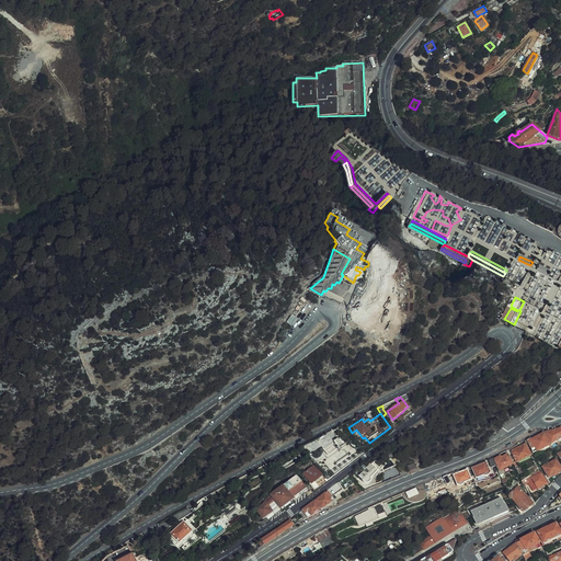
[(560,427),(544,433),(549,443),(560,436),(560,427)]
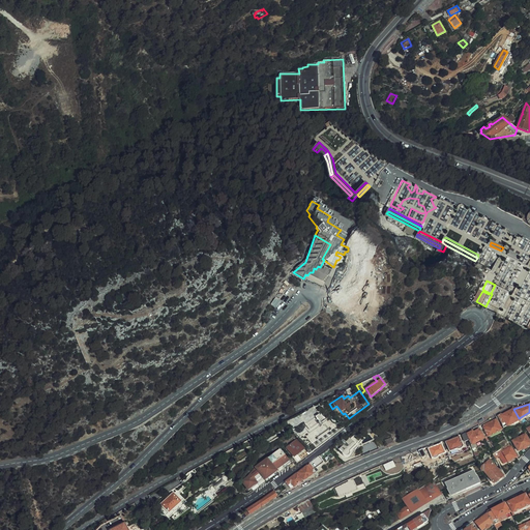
[(320,415),(314,407),(310,409),(315,416),(305,423),(310,430),(324,420),(320,414),(320,415)]
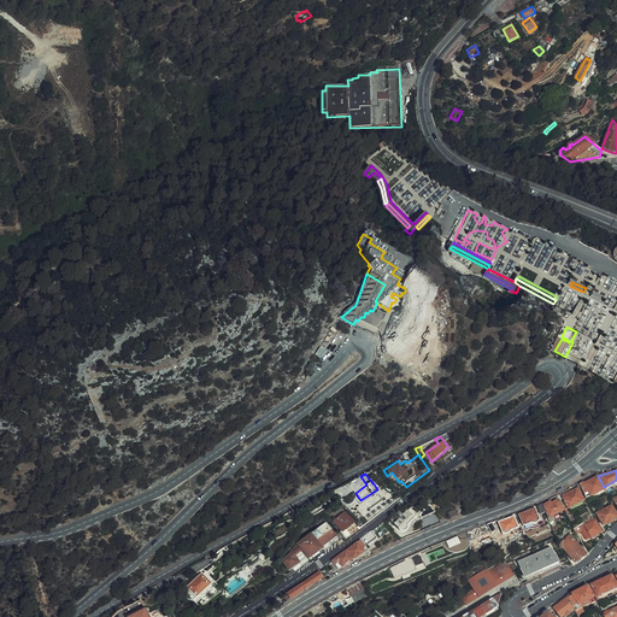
[(585,483),(583,482),(579,485),(586,498),(603,489),(597,477),(585,483)]
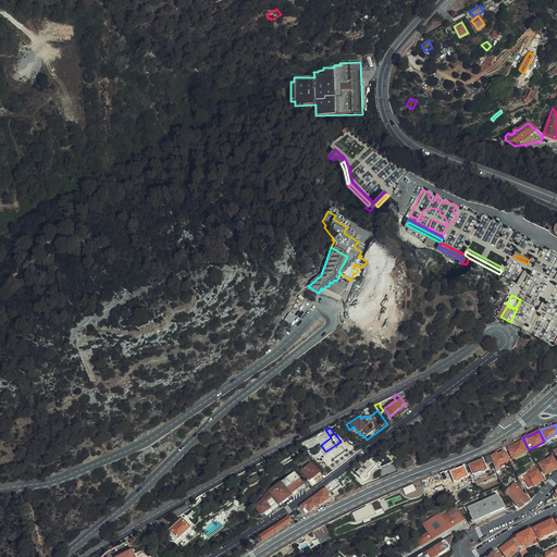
[(512,459),(527,452),(521,441),(507,448),(511,455),(510,455),(512,459)]
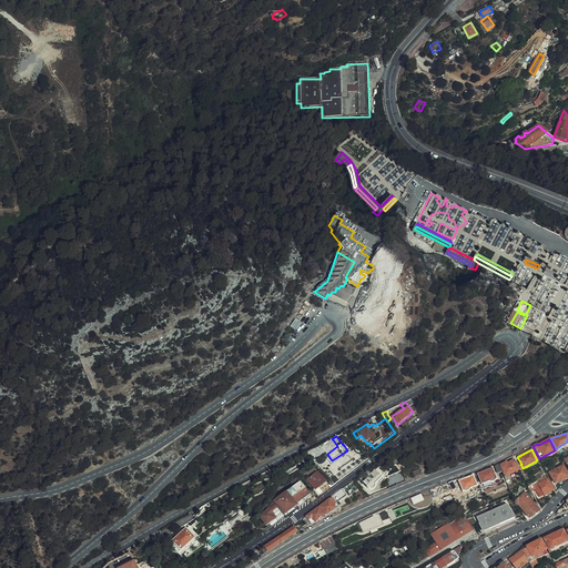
[(506,463),(499,466),(503,472),(505,477),(518,470),(514,460),(507,464),(506,463)]
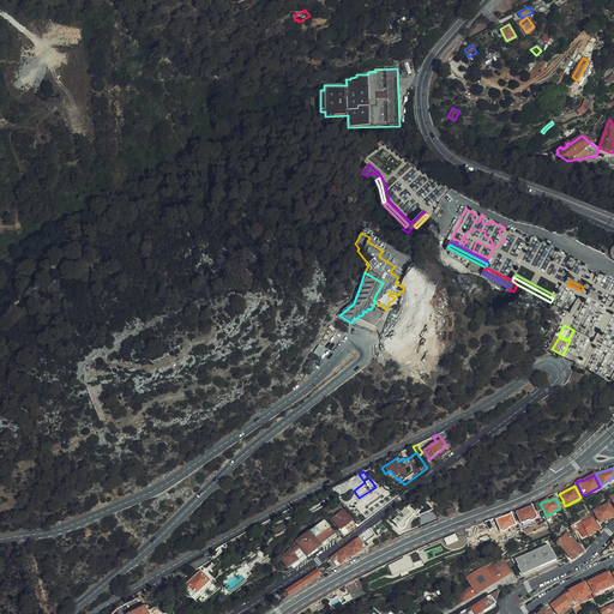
[(601,522),(613,515),(613,513),(608,503),(594,510),(601,522)]
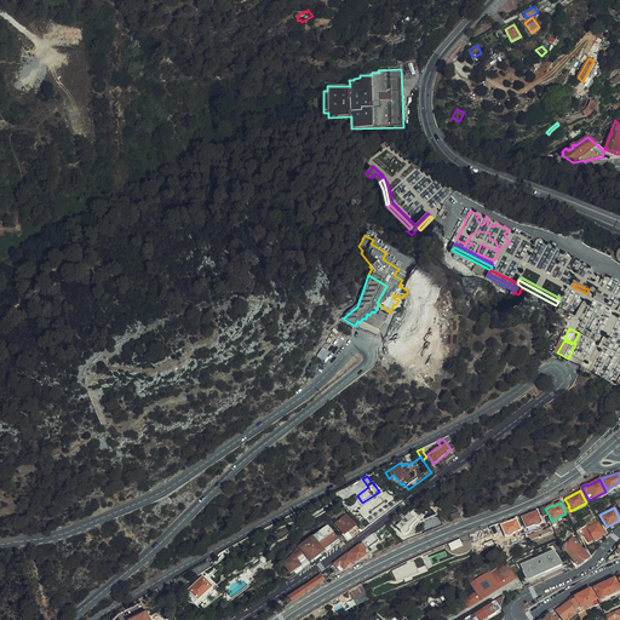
[(540,523),(541,523),(537,511),(521,517),(526,528),(534,526),(535,527),(537,527),(538,527),(539,526),(540,526),(540,524),(540,523)]
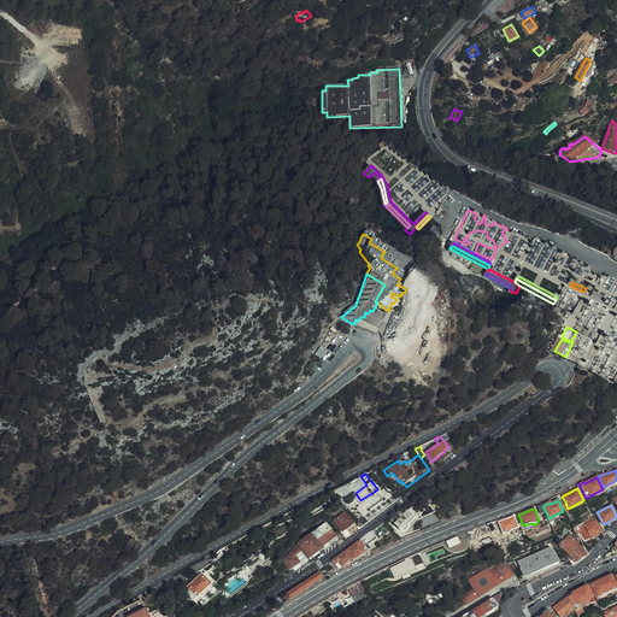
[(407,527),(406,526),(415,518),(407,510),(399,516),(401,518),(395,523),(399,528),(399,530),(400,532),(401,533),(403,533),(404,532),(406,532),(406,530),(407,529),(407,527)]
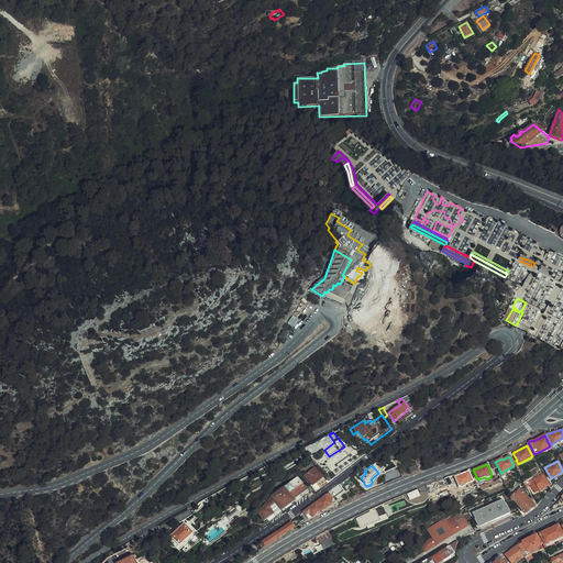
[(403,475),(408,472),(404,465),(398,470),(403,475)]
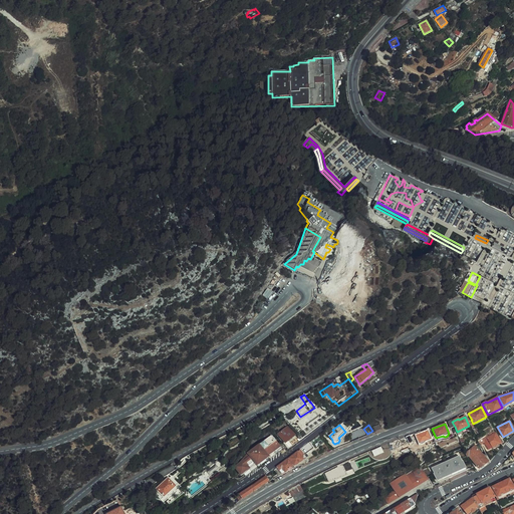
[(286,445),(289,450),(299,442),(288,427),(279,435),(286,444),(286,445)]
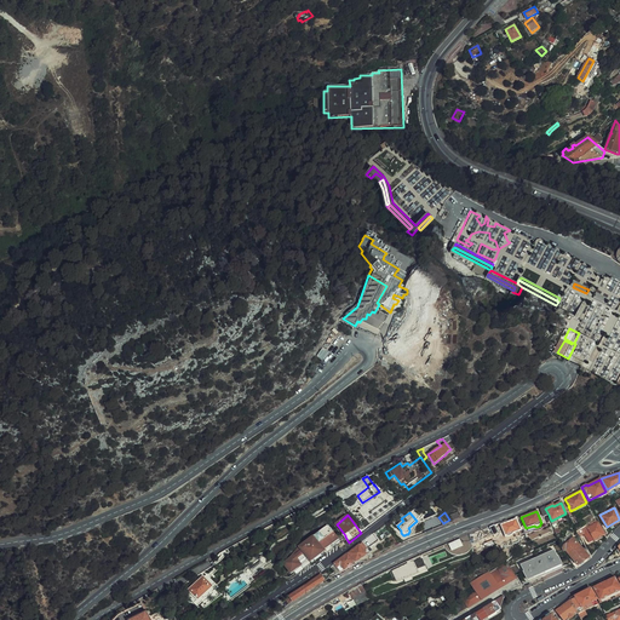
[(506,520),(503,522),(504,523),(500,526),(505,537),(506,537),(507,537),(507,538),(509,538),(510,537),(511,537),(511,535),(512,535),(512,534),(520,530),(516,522),(518,521),(517,518),(507,522),(506,520)]
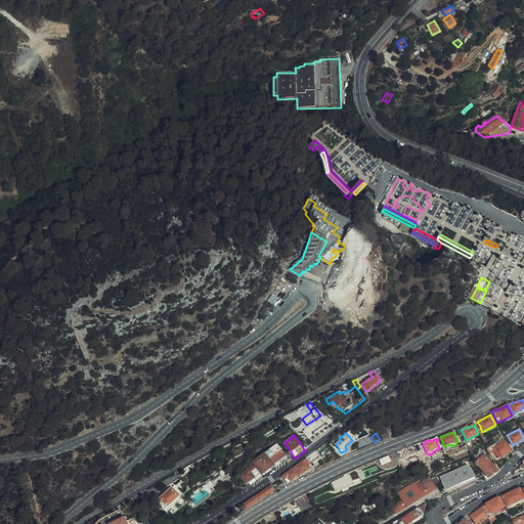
[(499,449),(494,452),(497,459),(501,455),(511,451),(506,441),(496,445),(499,449)]
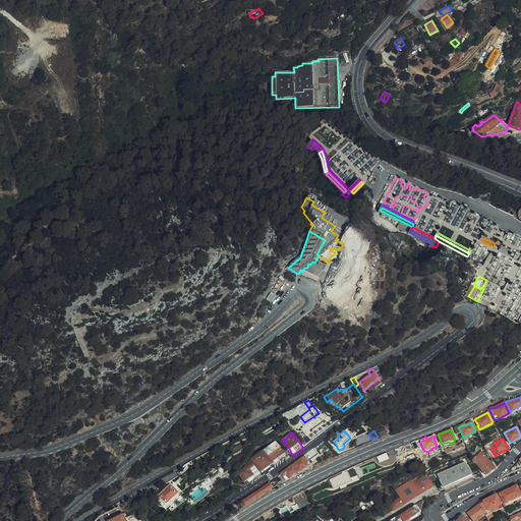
[(275,463),(276,464),(291,454),(288,450),(284,452),(276,441),(251,459),(251,460),(248,465),(238,473),(245,483),(249,480),(252,478),(253,480),(266,471),(263,468),(268,465),(270,467),(275,463)]
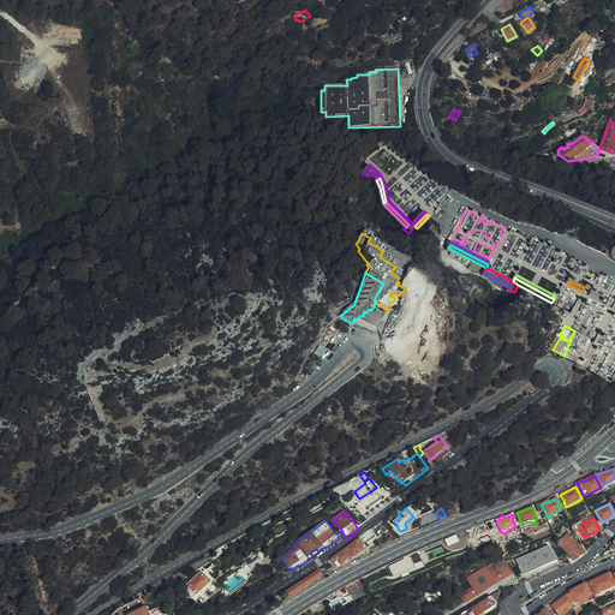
[(567,559),(571,563),(584,554),(569,532),(556,542),(559,547),(567,559)]
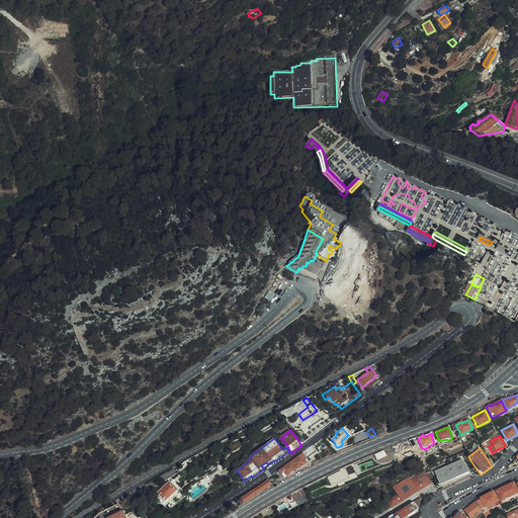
[(377,459),(386,455),(384,450),(375,454),(377,459)]
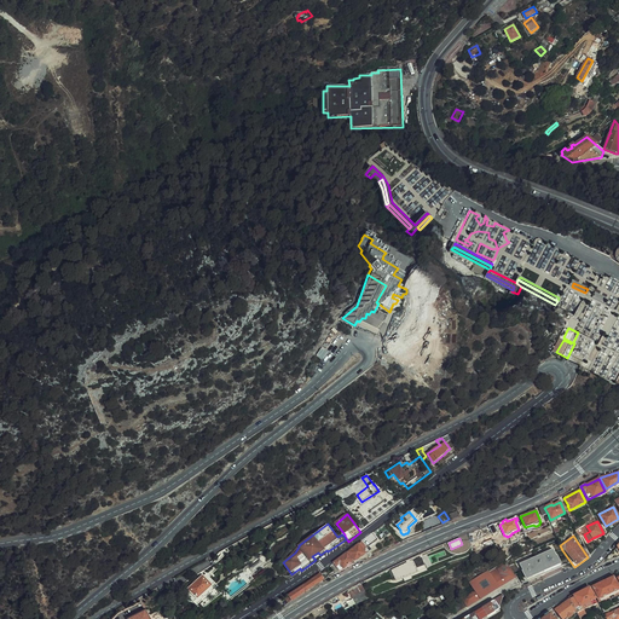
[(356,561),(368,554),(365,550),(368,549),(363,542),(358,545),(350,553),(356,561)]
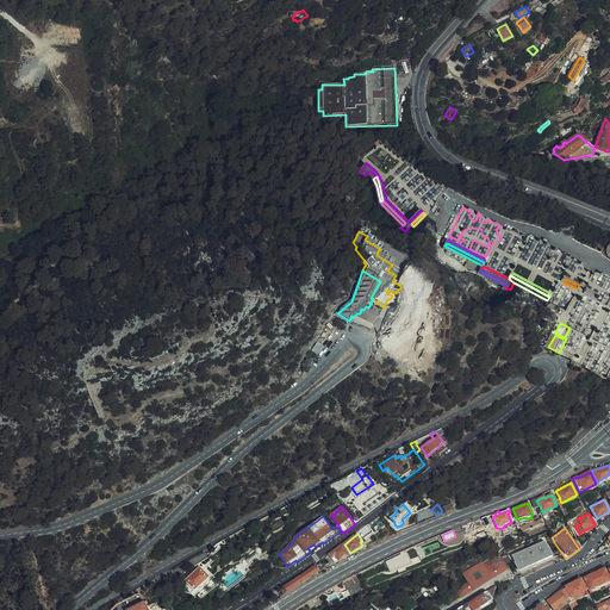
[(307,548),(311,552),(323,543),(322,542),(316,547),(313,545),(307,548)]
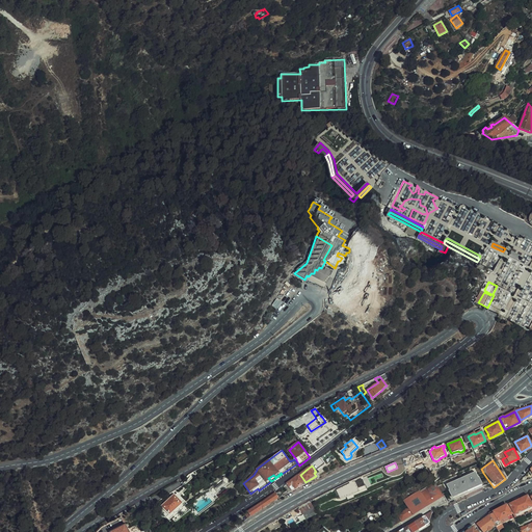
[(463,489),(467,496),(482,487),(478,477),(477,478),(474,473),(447,484),(449,490),(448,491),(451,497),(458,494),(458,491),(463,489)]
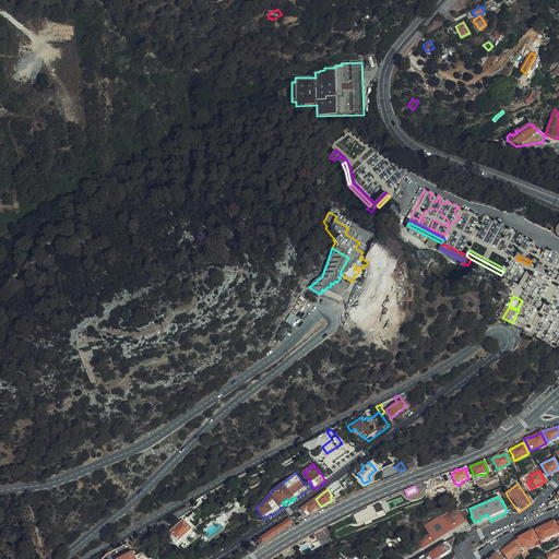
[(319,508),(313,499),(301,509),(307,515),(307,514),(308,514),(308,515),(310,513),(319,508)]
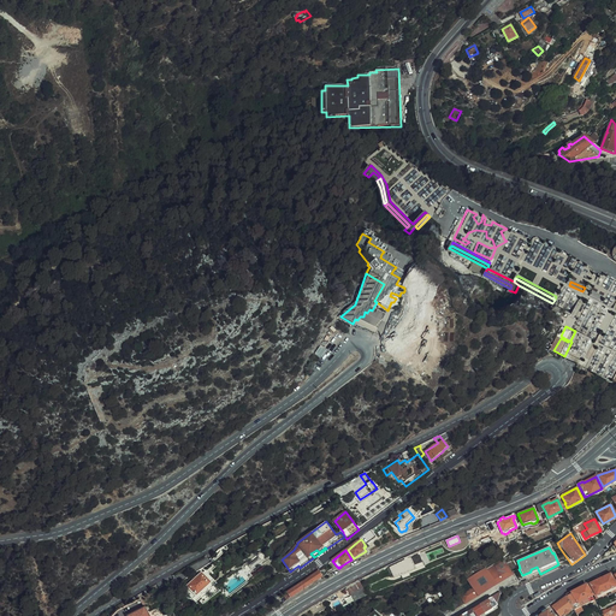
[(402,562),(390,568),(395,578),(415,569),(414,566),(422,562),(420,556),(403,563),(402,562)]
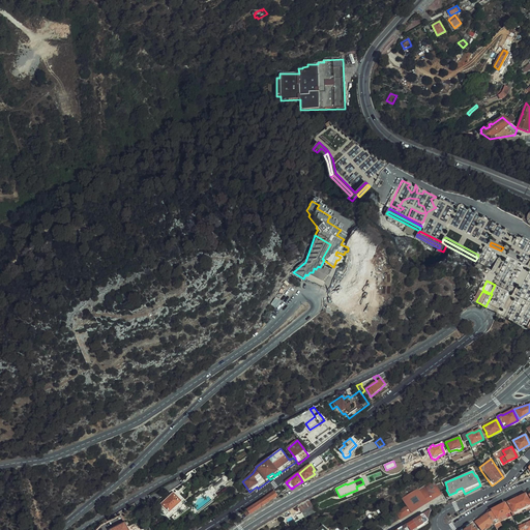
[(391,526),(441,495),(432,480),(403,499),(407,505),(395,512),(395,511),(386,518),(391,526)]
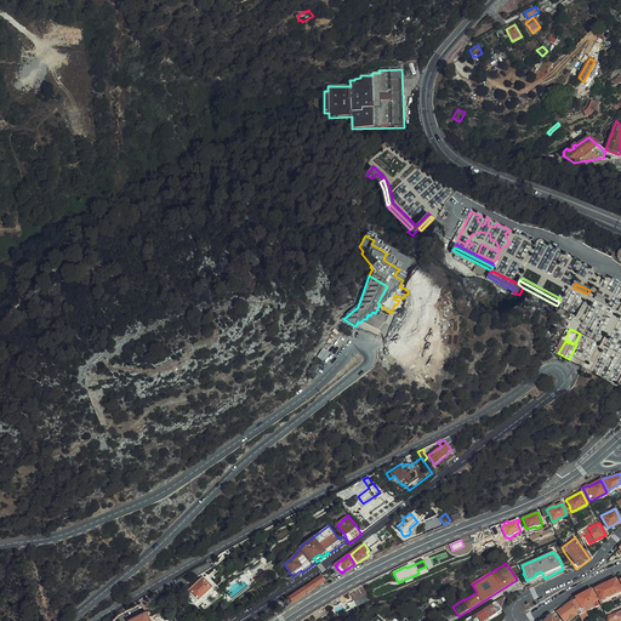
[(300,592),(290,597),(291,598),(294,603),(325,582),(322,576),(318,580),(308,586),(300,592)]
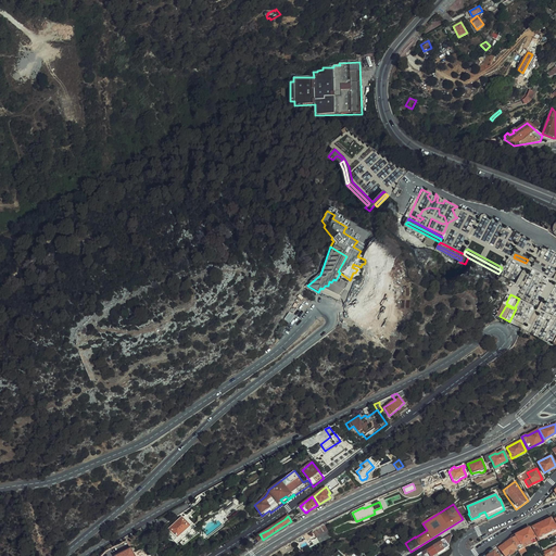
[(181,517),(168,530),(169,531),(167,533),(168,534),(166,535),(167,539),(169,541),(173,542),(174,541),(177,544),(182,540),(184,541),(192,532),(191,531),(192,530),(190,528),(191,527),(181,517)]
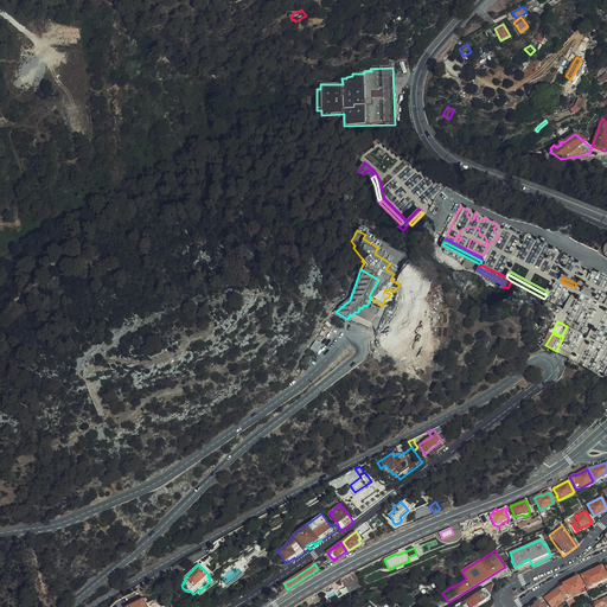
[(601,567),(583,575),(588,587),(606,577),(601,567)]
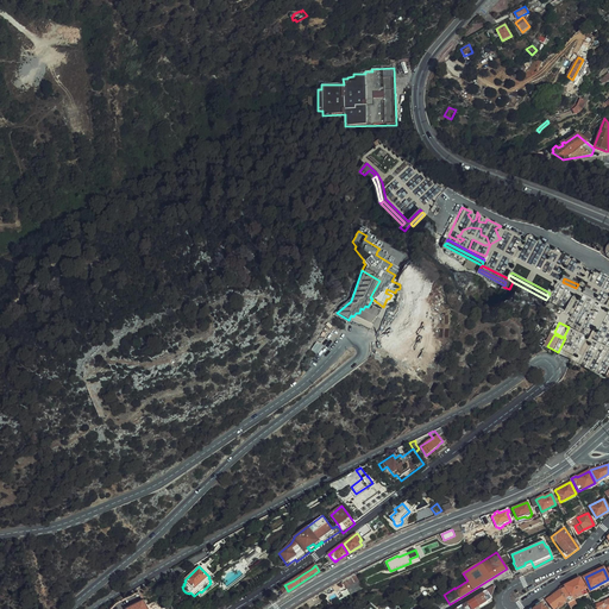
[(347,590),(351,588),(357,585),(360,584),(357,576),(345,582),(345,581),(343,583),(343,584),(344,584),(347,590)]
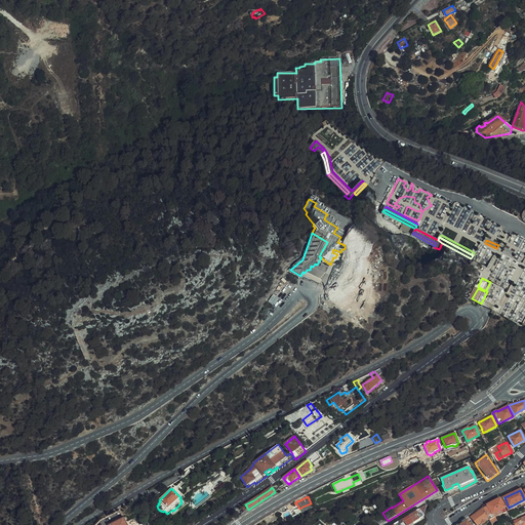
[(483,507),(483,509),(489,519),(490,520),(507,512),(499,498),(483,507)]
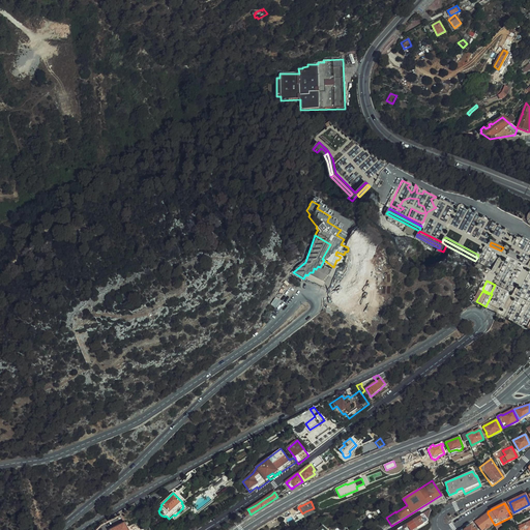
[(431,509),(422,514),(427,522),(431,511),(432,510),(431,509)]
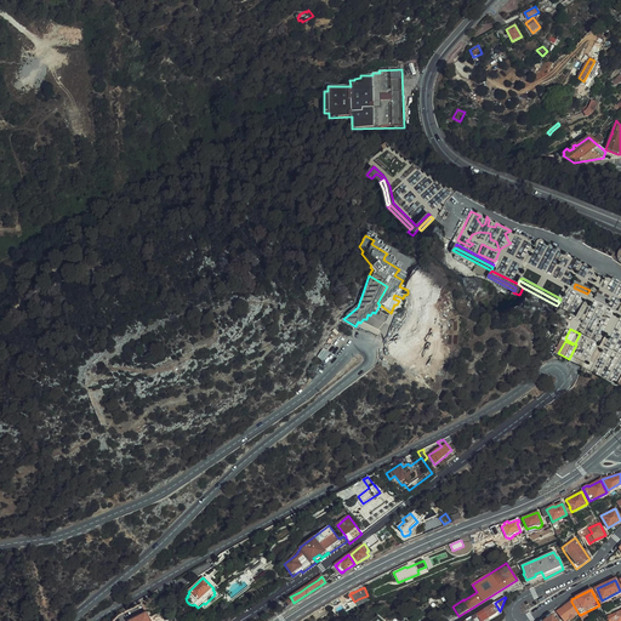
[(564,620),(569,620),(579,614),(571,602),(557,611),(562,620),(563,620),(564,620)]
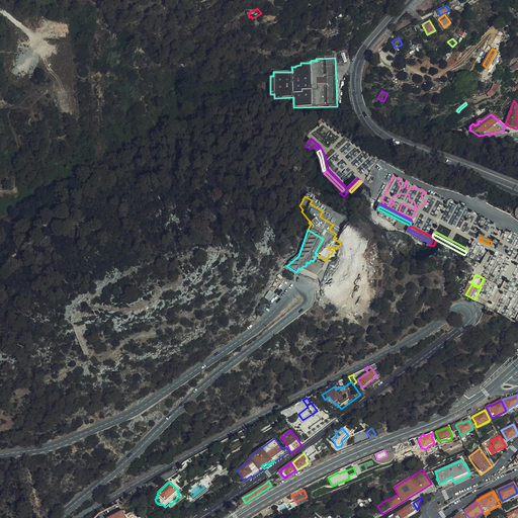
[(404,517),(417,510),(413,503),(389,517),(404,517)]
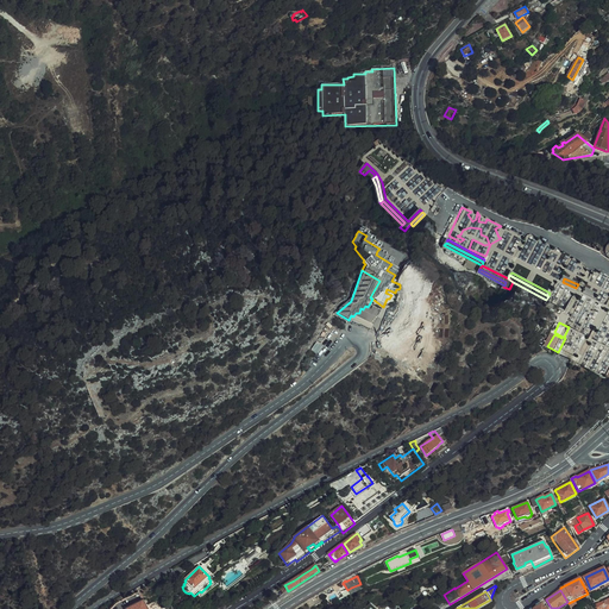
[(608,608),(608,598),(594,604),(596,608),(602,608),(603,608),(602,608),(608,608)]
